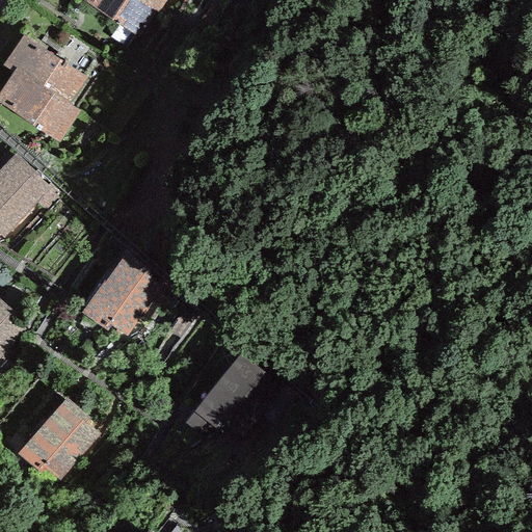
[(134,36),(152,10),(136,0),(81,0),(95,9),(134,36)]
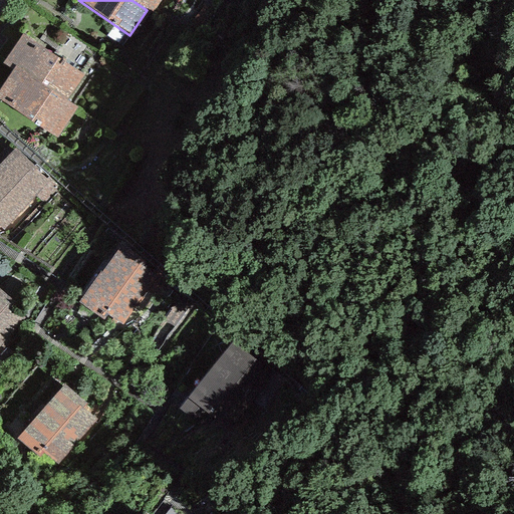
[(132,0),(147,10),(152,13),(161,0),(132,0)]
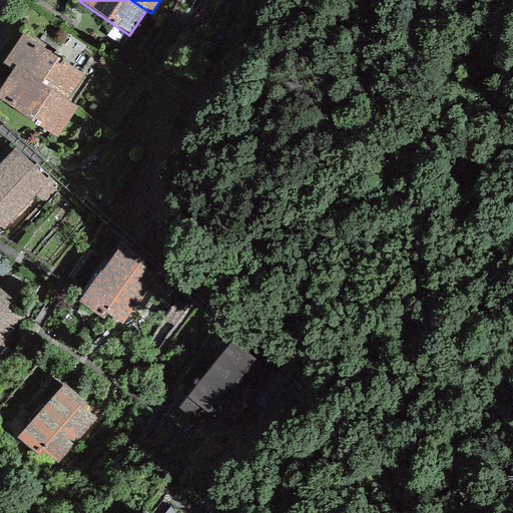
[(3,63),(13,69),(15,66),(66,101),(83,75),(22,34),(3,63)]
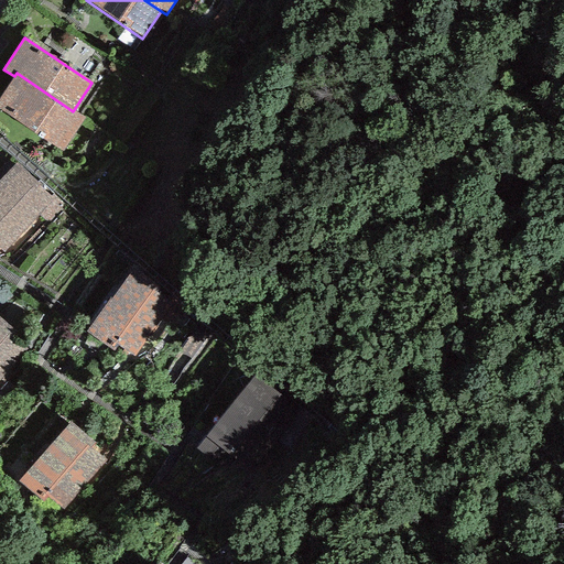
[(73,111),(17,73),(14,76),(0,97),(0,110),(62,151),(84,118),(73,111)]
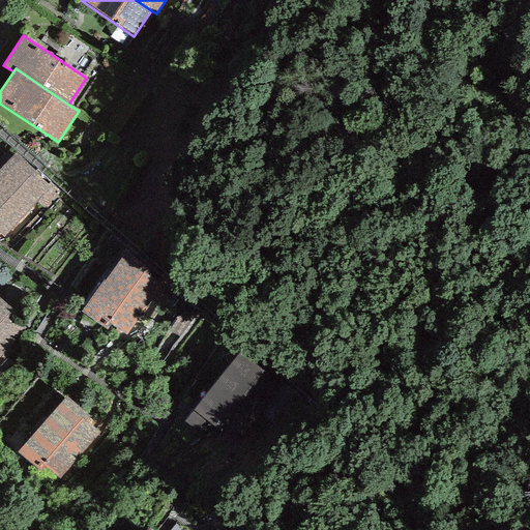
[(48,184),(16,152),(0,168),(0,233),(3,237),(36,204),(45,211),(61,194),(50,182),(48,184)]
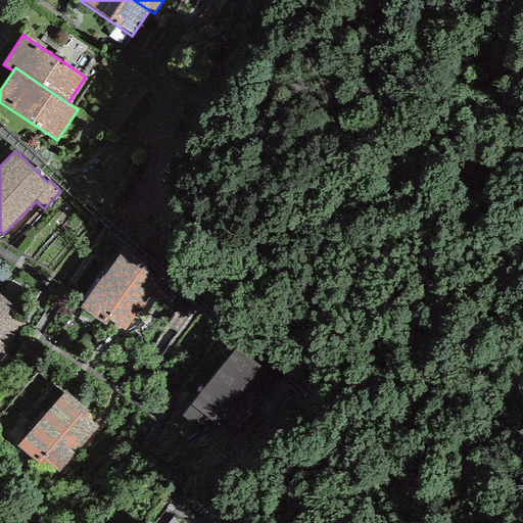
[(157,277),(124,250),(79,306),(104,326),(107,322),(122,333),(158,285),(154,281),(157,277)]
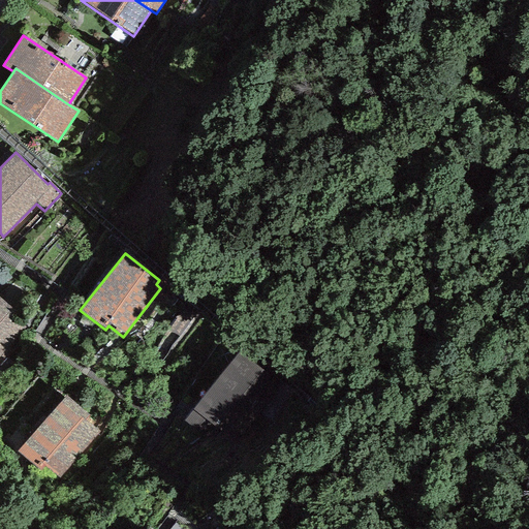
[(0,356),(31,323),(0,298),(0,356)]
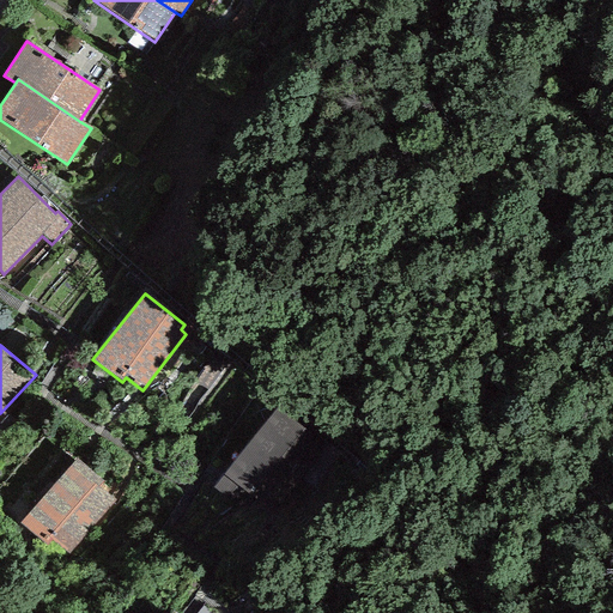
[(277,408),(214,487),(262,526),(325,447),(277,408)]
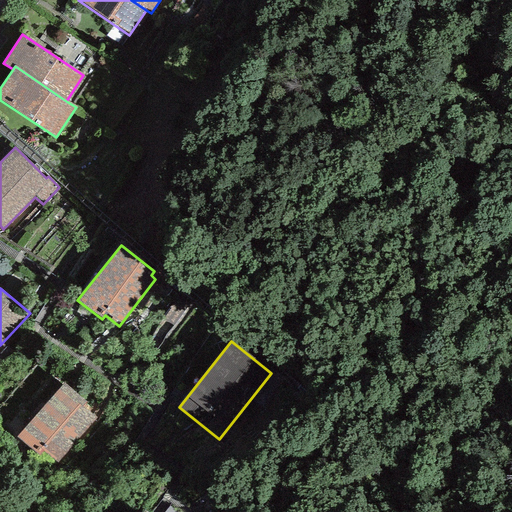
[(93,407),(64,382),(17,437),(40,456),(44,452),(58,463),(97,418),(89,412),(93,407)]
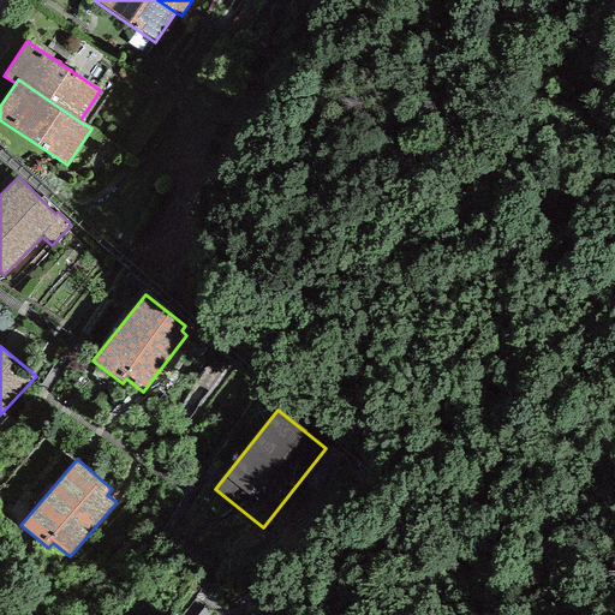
All buildings are outlined.
